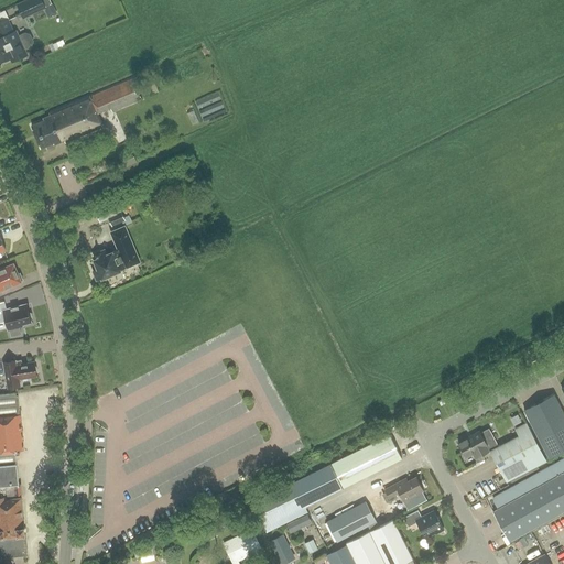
[(43,0),(26,0),(18,4),(23,19),(46,8),(43,0)]
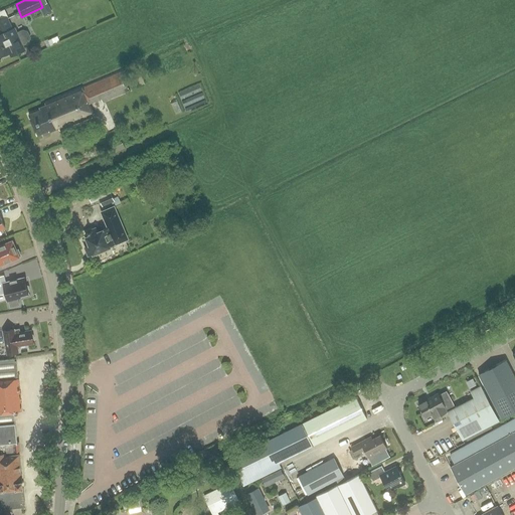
[(50,5),(42,9),(45,16),(53,13),(50,5)]
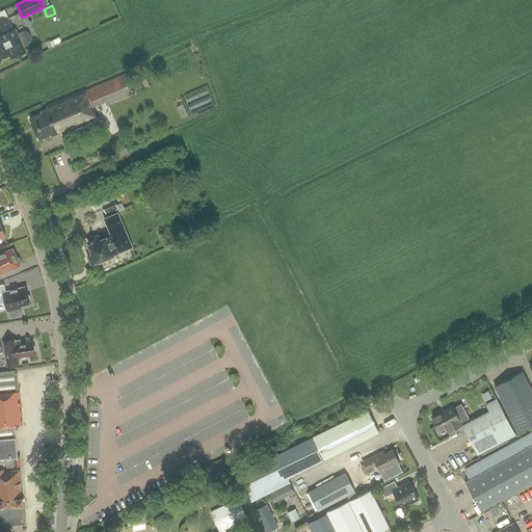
[(0,26),(3,34),(0,35),(0,55),(1,58),(9,54),(11,58),(26,52),(25,48),(30,46),(33,40),(30,33),(24,31),(18,34),(16,29),(14,29),(8,18),(0,21),(0,26)]
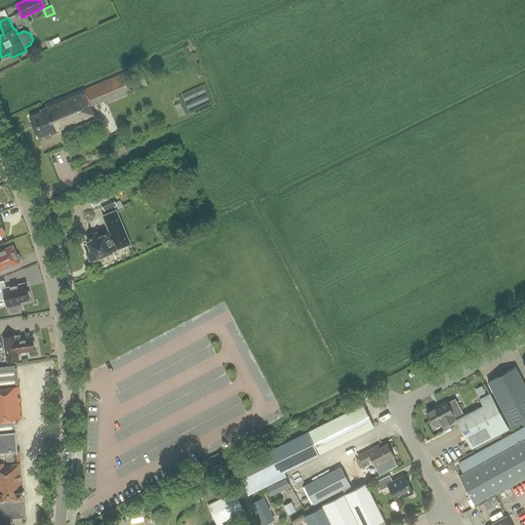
[(51,46),(65,42),(63,36),(49,40),(51,46)]
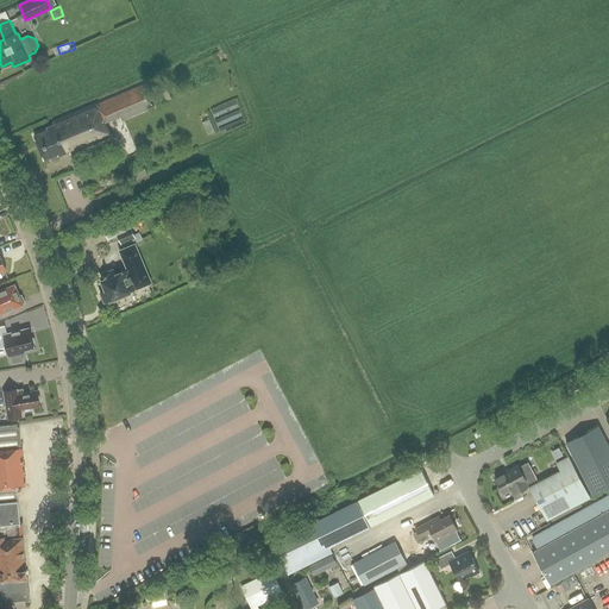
[(48,131),(41,133),(33,137),(43,161),(50,158),(52,163),(60,161),(57,157),(69,152),(69,154),(111,137),(106,124),(120,118),(121,120),(152,107),(144,86),(66,118),(64,117),(54,121),(55,125),(46,129),(48,131)]
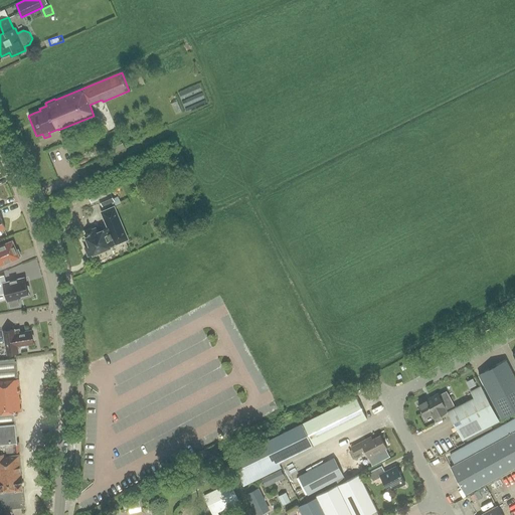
[(204,86),(181,92),(186,110),(208,104),(204,86)]
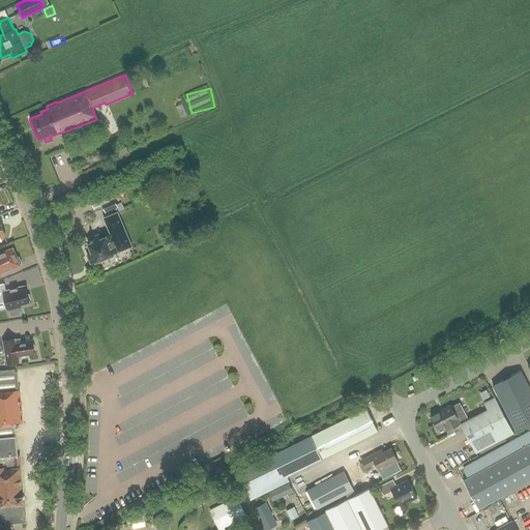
[(111,190),(90,200),(94,209),(102,206),(106,212),(116,208),(117,212),(124,209),(122,202),(117,204),(111,190)]
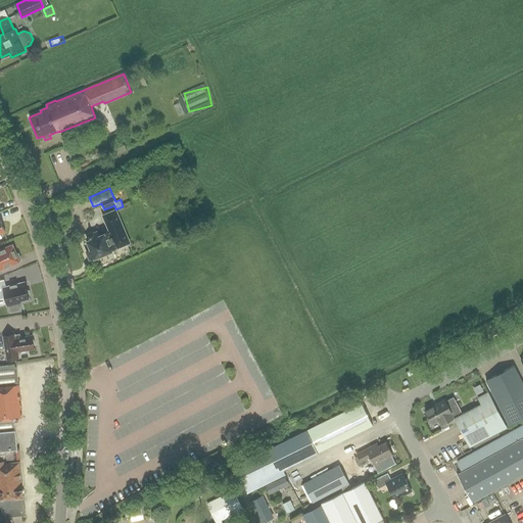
[(99,236),(97,232),(93,233),(94,235),(87,238),(92,248),(86,251),(90,260),(96,257),(97,259),(109,254),(108,252),(117,248),(131,242),(116,209),(102,216),(109,232),(99,236)]
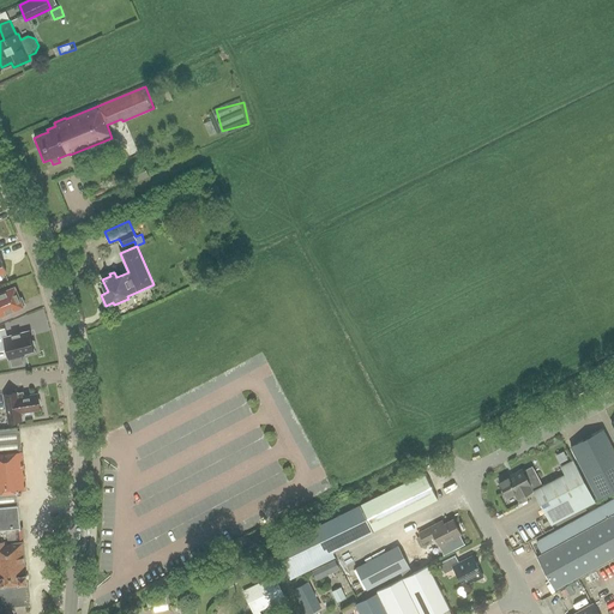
[(16,287),(0,293),(0,318),(24,308),(23,306),(25,305),(23,298),(20,299),(16,287)]
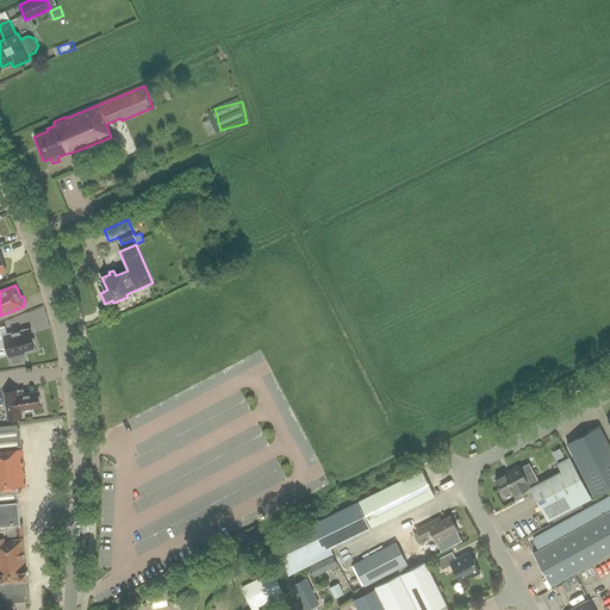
[(0,346),(1,349),(7,348),(10,356),(13,355),(14,361),(23,359),(20,353),(24,353),(24,349),(33,347),(33,344),(35,341),(33,338),(31,336),(29,329),(7,335),(6,327),(0,328),(0,346)]
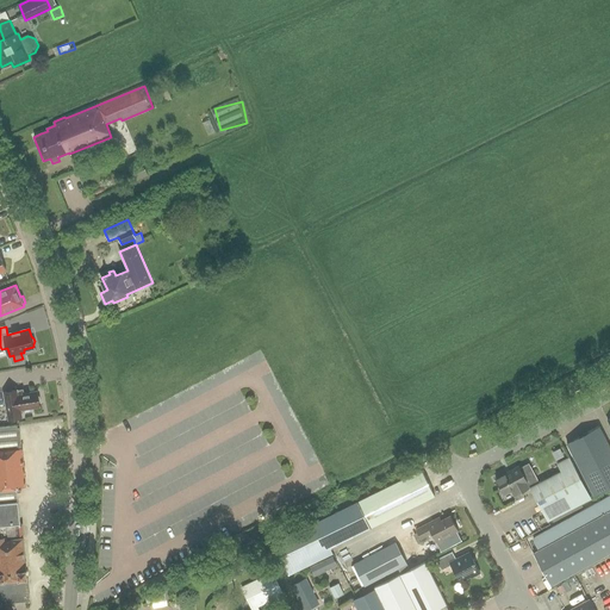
[(1,391),(7,419),(22,417),(20,409),(39,405),(38,400),(39,399),(39,396),(37,394),(37,392),(24,393),(23,387),(1,391)]
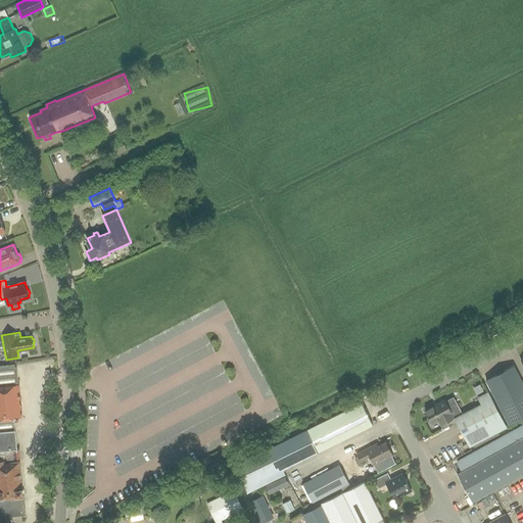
[(19,384),(16,384),(16,383),(18,383),(17,365),(0,366),(0,518),(26,516),(24,489),(21,489),(16,430),(14,430),(14,428),(15,428),(15,421),(14,417),(21,416),(19,384)]
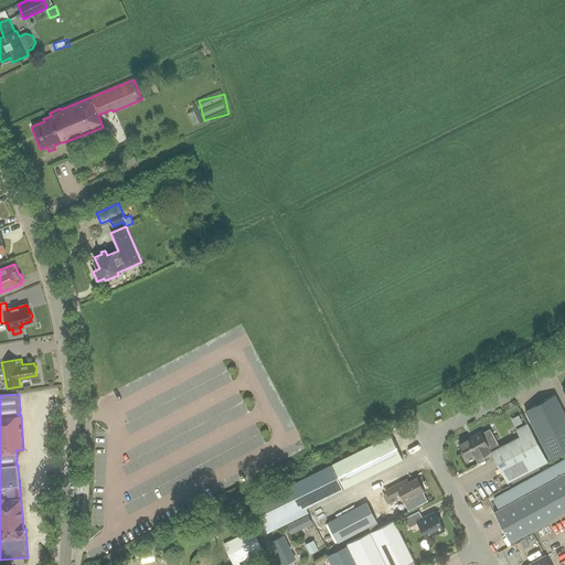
[(564,415),(564,413),(555,395),(524,411),(550,458),(564,449),(564,415)]
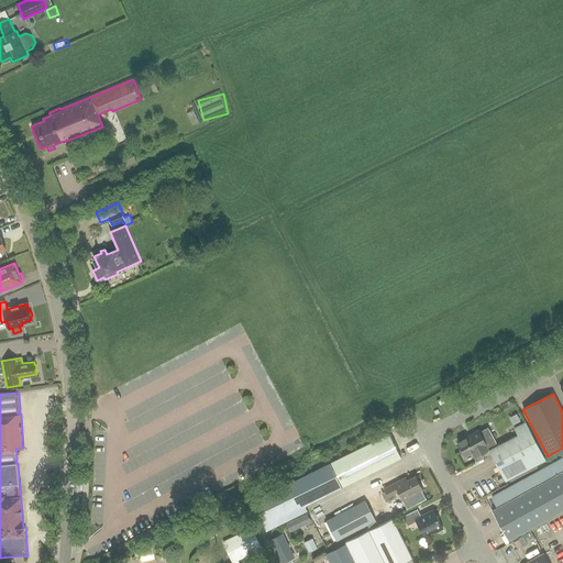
[(465,456),(473,452),(475,457),(488,450),(489,450),(501,473),(507,482),(544,462),(540,453),(528,430),(498,445),(487,427),(479,431),(478,430),(457,441),(465,456)]
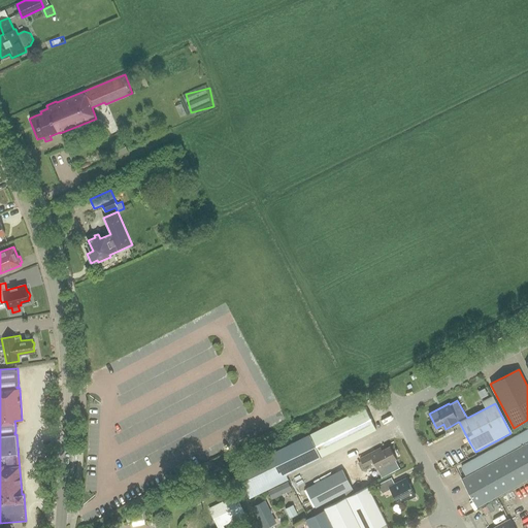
[(309,434),(236,470),(246,493),(377,428),(366,405),(309,434)]
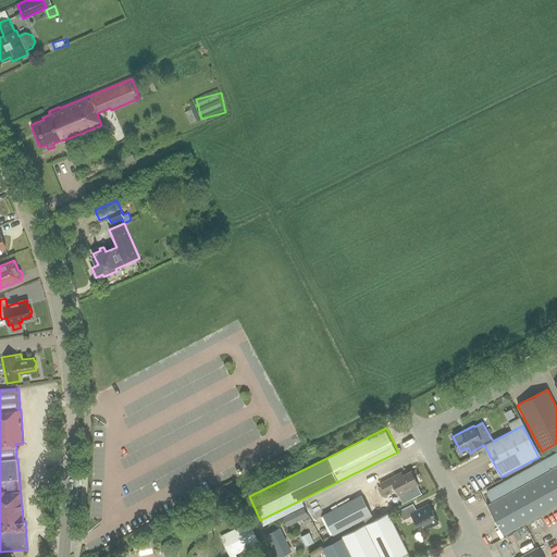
[(556,505),(556,453),(491,490),(497,500),(487,505),(504,534),(556,505)]
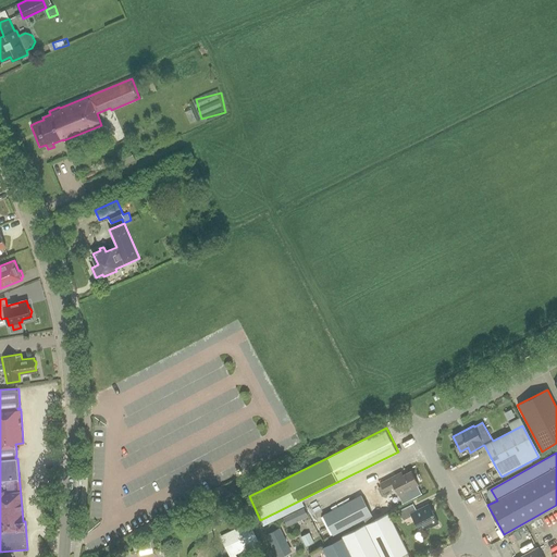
[(403,503),(411,498),(422,493),(422,492),(418,484),(419,484),(411,470),(399,475),(398,474),(380,483),(382,486),(376,489),(368,486),(367,494),(379,516),(390,510),(386,503),(388,495),(394,492),(393,489),(395,487),(398,494),(403,503)]
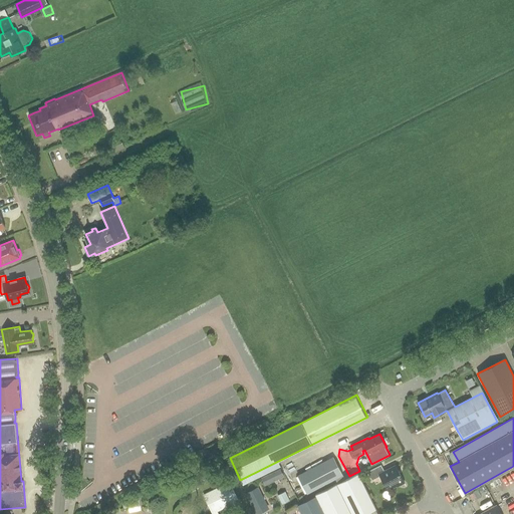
[(344,479),(343,475),(334,457),(298,475),(307,493),(335,479),(337,482),(344,479)]
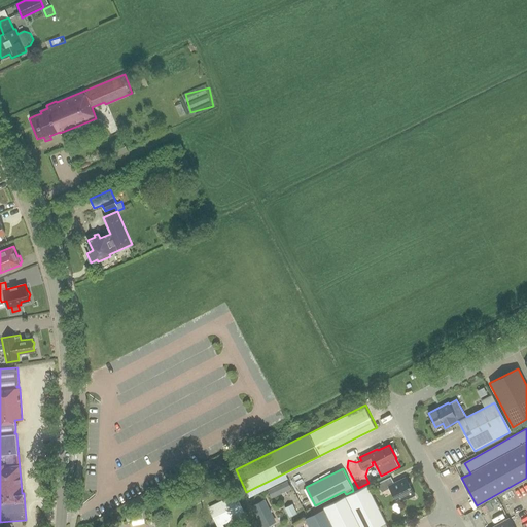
[(408,498),(415,495),(406,477),(394,483),(391,477),(377,484),(382,492),(390,488),(397,502),(408,497),(408,498)]
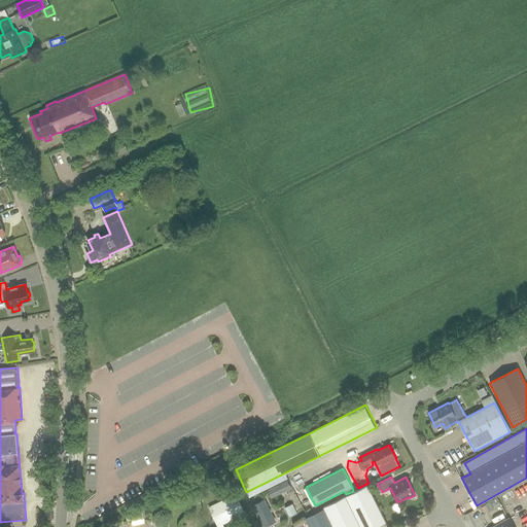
[(287,480),(270,489),(273,496),(291,487),(287,480)]
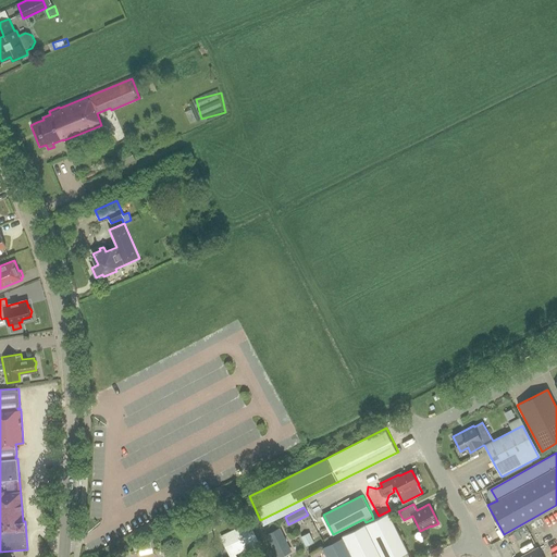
[(353,556),(395,556),(408,551),(387,512),(342,535),(353,556)]
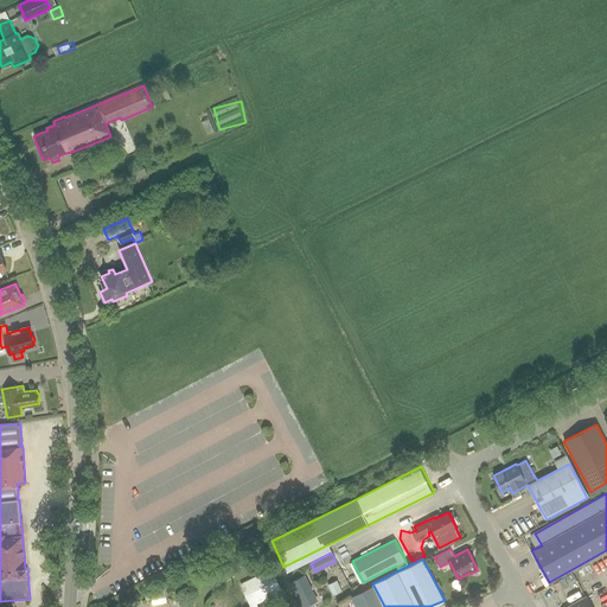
[(272,570),(240,586),(250,606),(251,606),(282,592),(272,570)]
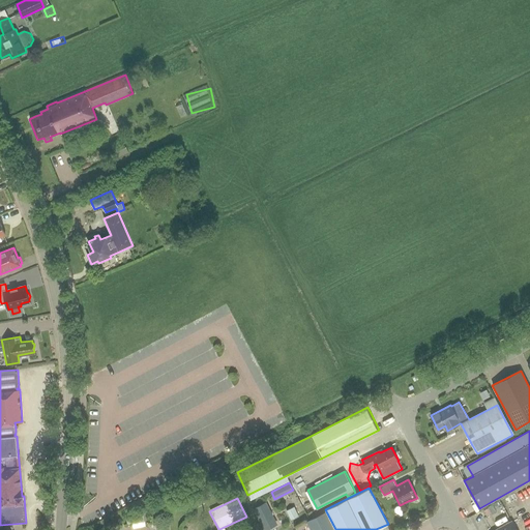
[(266,529),(277,524),(267,503),(255,509),(264,529),(266,529)]
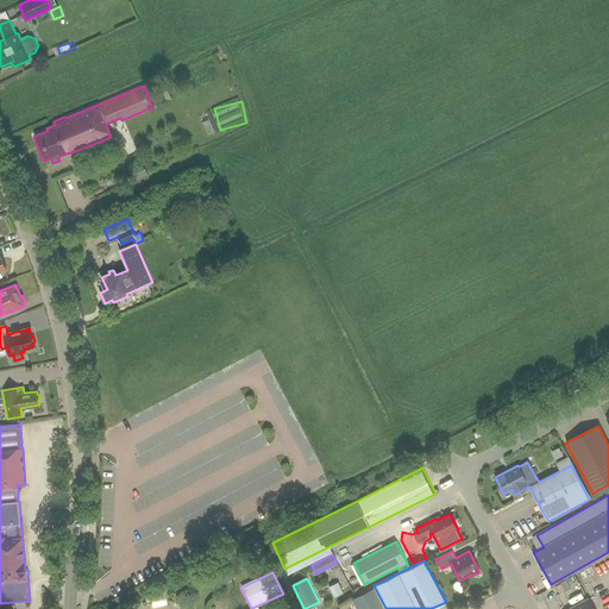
[(328,596),(331,601),(344,595),(338,583),(330,586),(333,594),(328,596)]
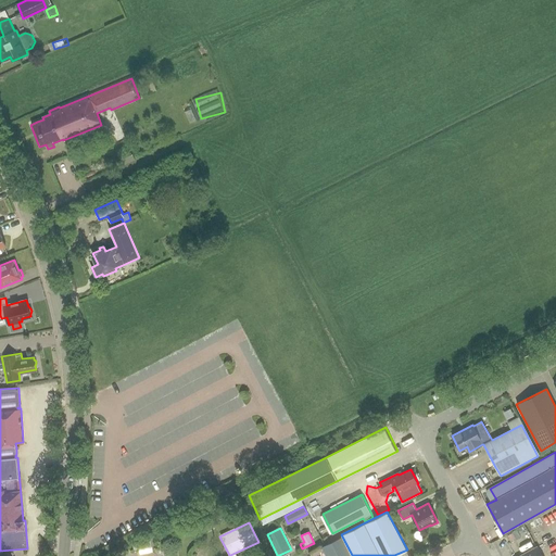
[(326,555),(351,555),(341,536),(321,546),(326,555)]
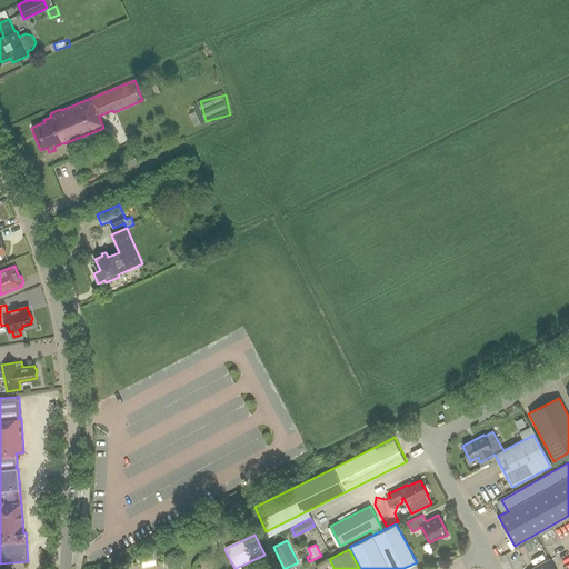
[(140,561),(147,560),(147,563),(160,562),(159,551),(140,552),(140,561)]
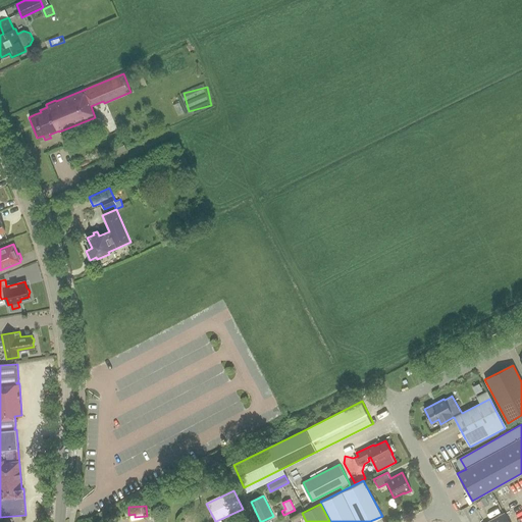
[(509,521),(505,513),(487,521),(509,521)]
